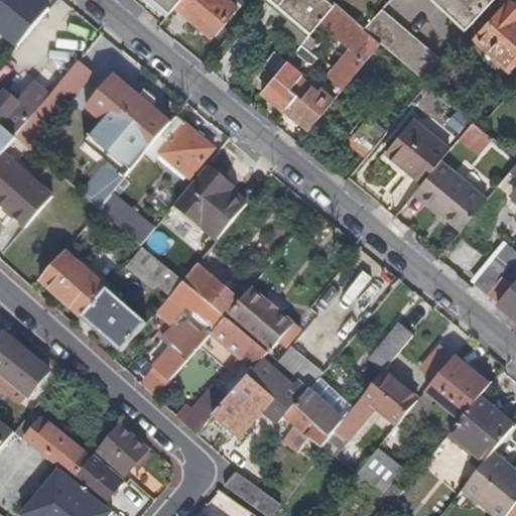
[(48,9),(36,0),(0,0),(0,37),(15,49),(32,28),(48,9)]
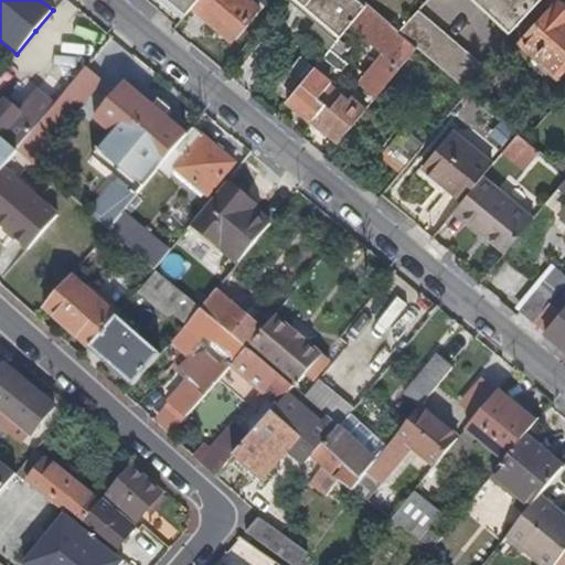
[(170,0),(187,13),(192,6),(196,0),(170,0)]
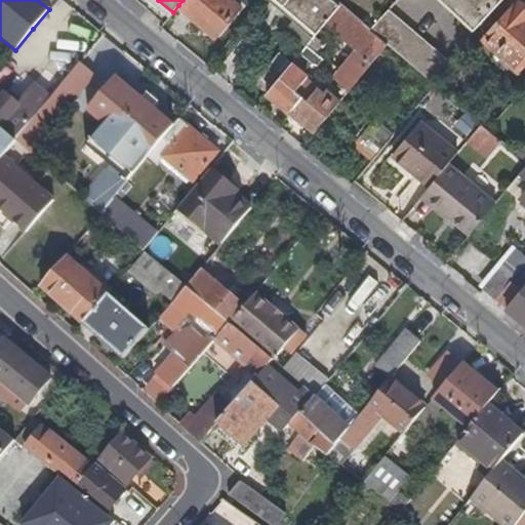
[(209,22),(220,30),(240,6),(232,0),(183,0),(178,5),(205,27),(209,22)]
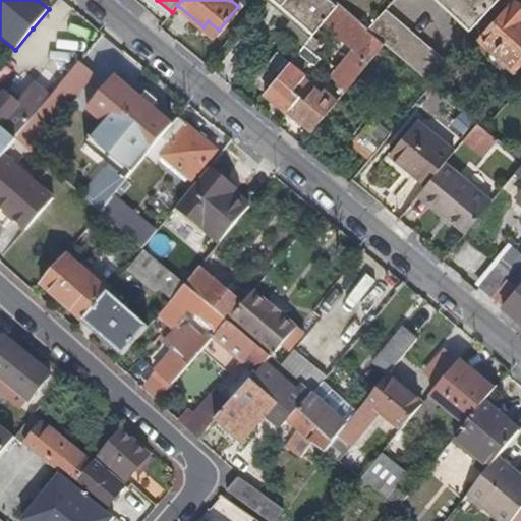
[(276,0),(293,14),(314,32),(337,4),(332,0),(276,0)]
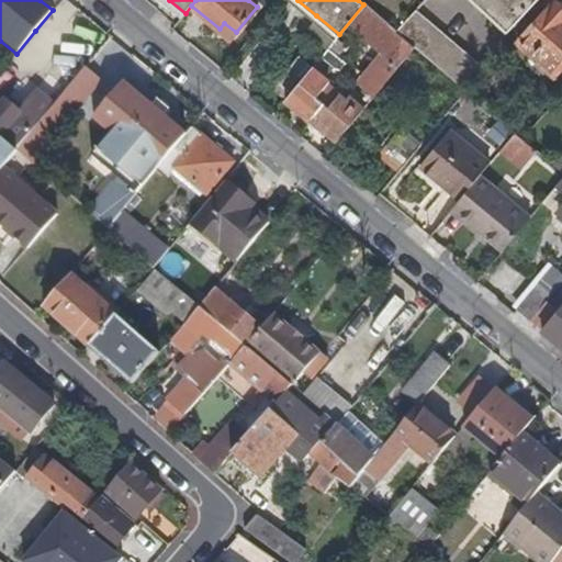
[(476,0),(509,29),(535,0),(476,0)]
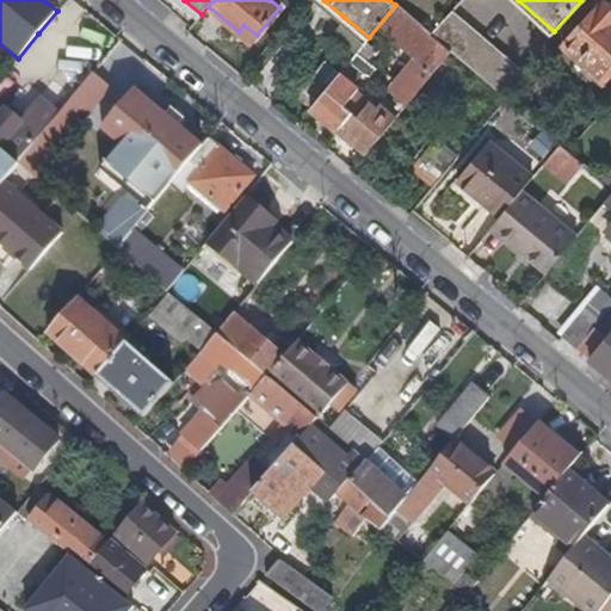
[(610,8),(602,1),(559,48),(599,85),(610,72),(610,8)]
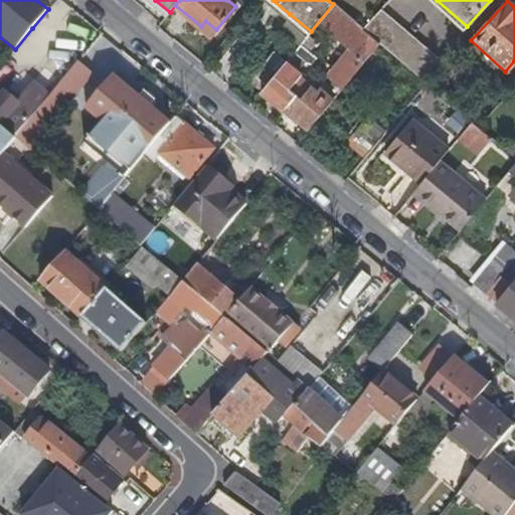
[(438,58),(380,8),(362,28),(379,43),(401,61),(419,77),(438,58)]
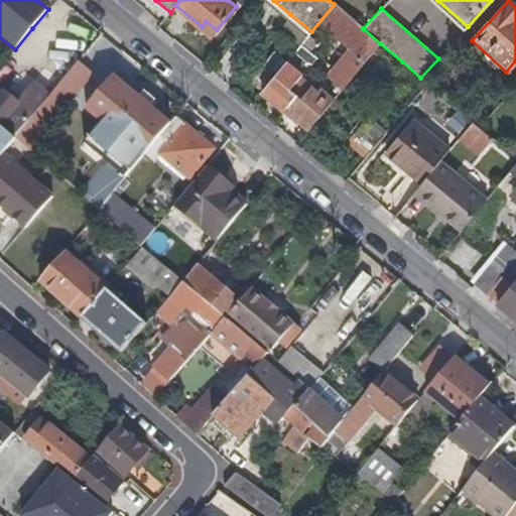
[(311,31),(290,14),(280,25),(301,43),(311,31)]
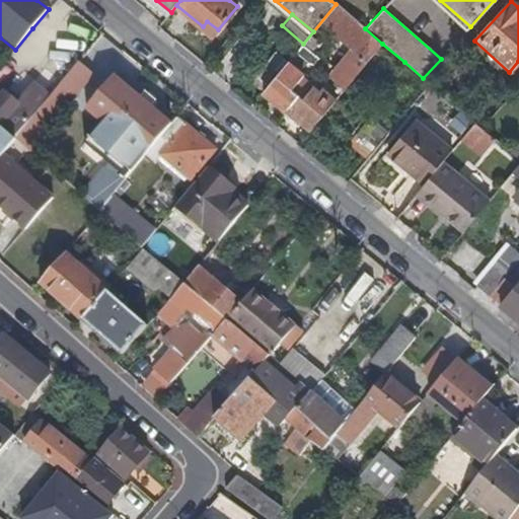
[(213,35),(218,29),(207,21),(203,26),(213,35)]
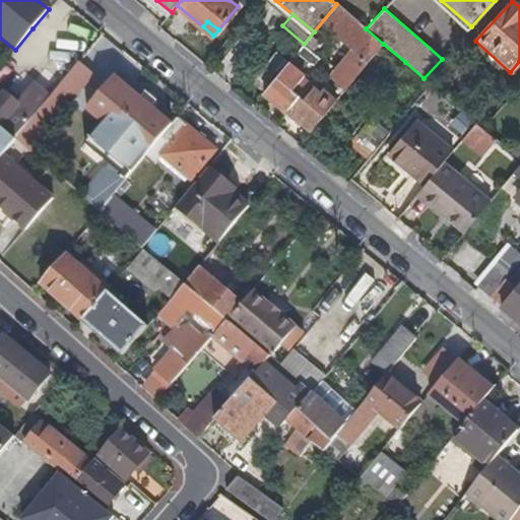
[(333,77),(345,87),(383,44),(366,28),(359,22),(347,37),(359,47),(333,77)]
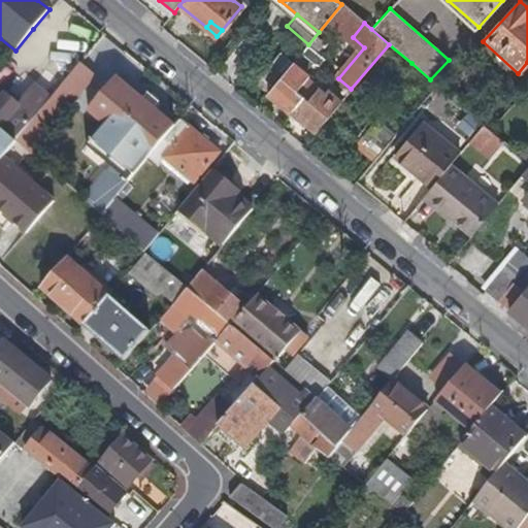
[(268,93),(316,132),(337,105),(320,90),(323,86),(317,79),(312,84),(306,78),(308,76),(308,75),(304,71),(311,63),(300,54),(268,93)]
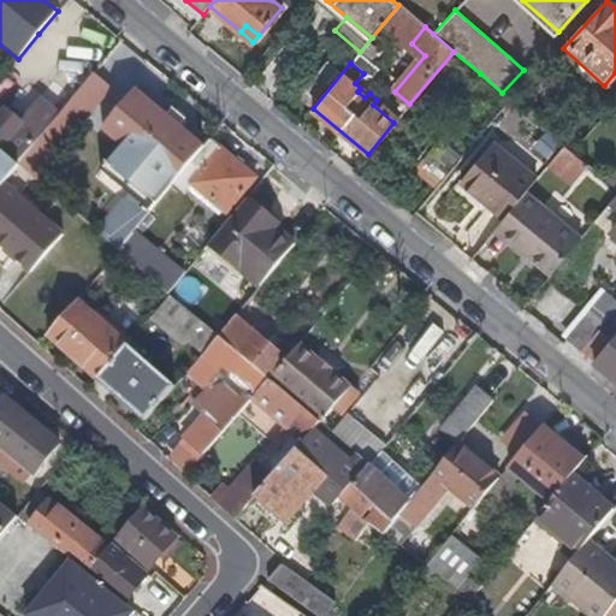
[(110,88),(92,72),(71,98),(53,118),(16,164),(18,165),(33,177),(49,155),(51,158),(110,88)]
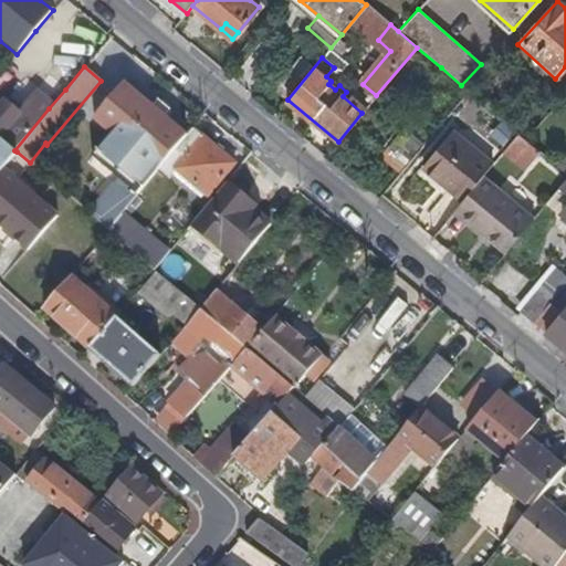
[(145,161),(156,170),(165,159),(185,135),(123,83),(94,118),(140,158),(139,160),(143,163),(145,161)]
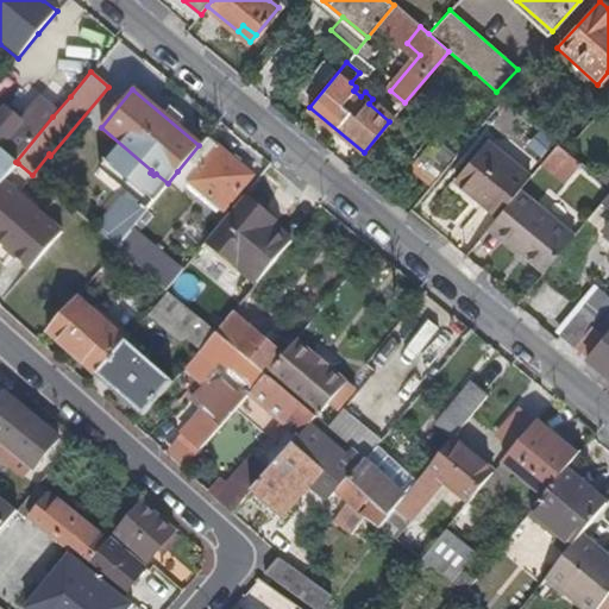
[(0,148),(16,162),(52,117),(35,102),(19,120),(6,110),(2,114),(0,111),(0,148)]
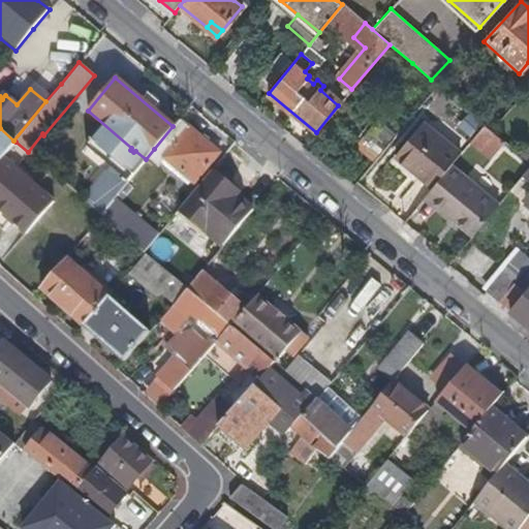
[(199,136),(179,119),(173,126),(154,149),(194,182),(219,153),(207,143),(199,136)]
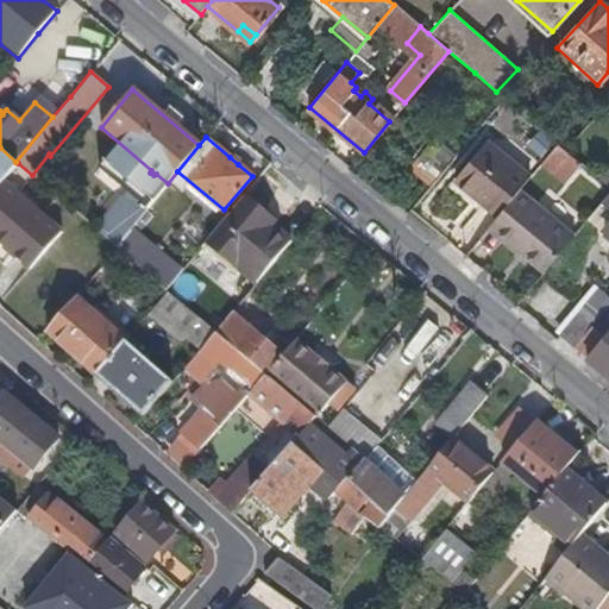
[(410,168),(431,184),(457,154),(437,137),(410,168)]
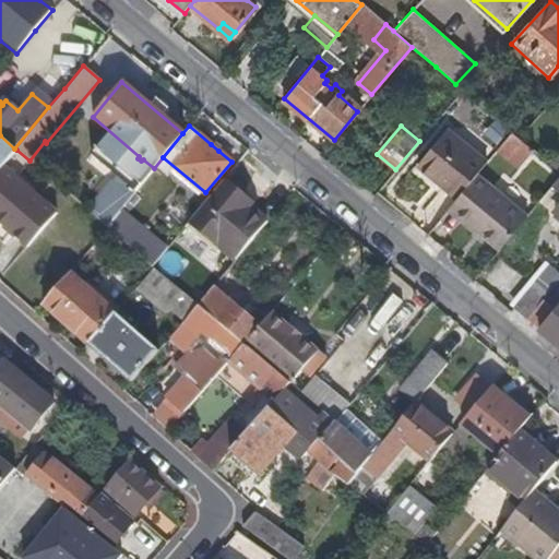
[(416,165),(455,199),(474,177),(486,163),(447,130),(416,165)]
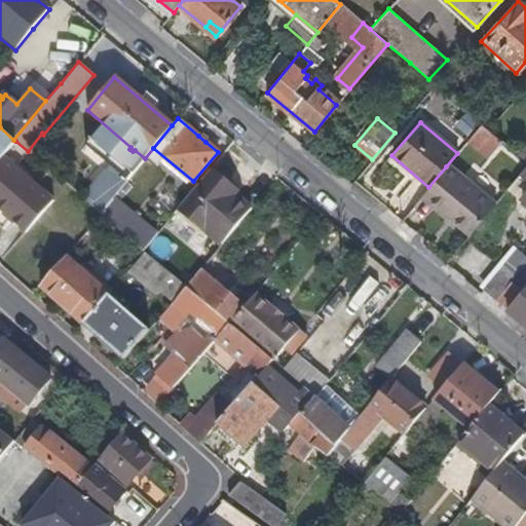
[(468,140),(487,155),(499,140),(488,129),(481,124),(468,140)]
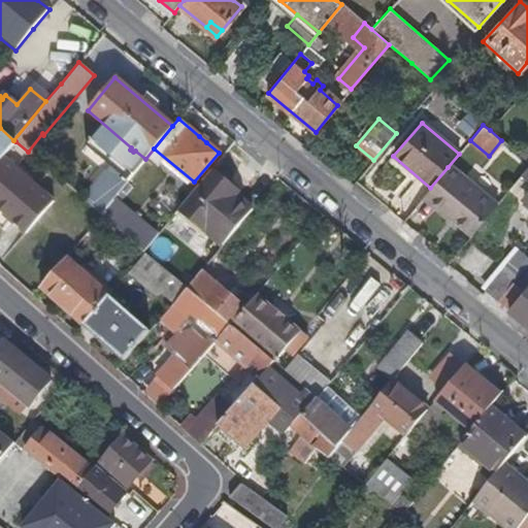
[(0,160),(2,158),(15,141),(13,140),(0,128),(0,160)]
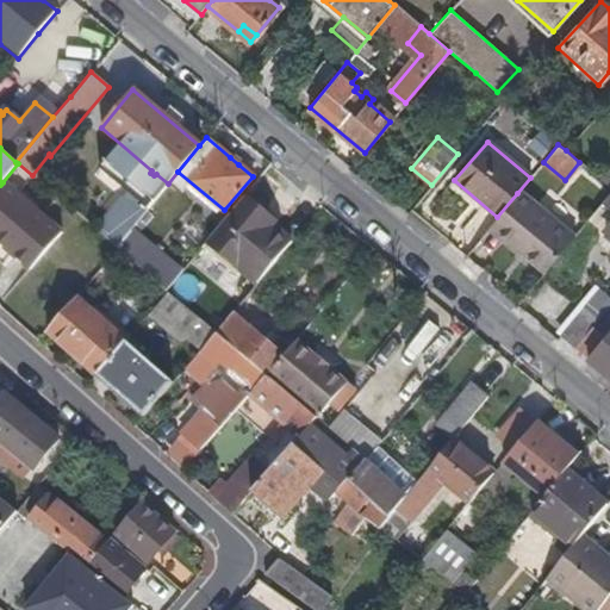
[(230,157),(238,165),(244,159),(235,151),(230,157)]
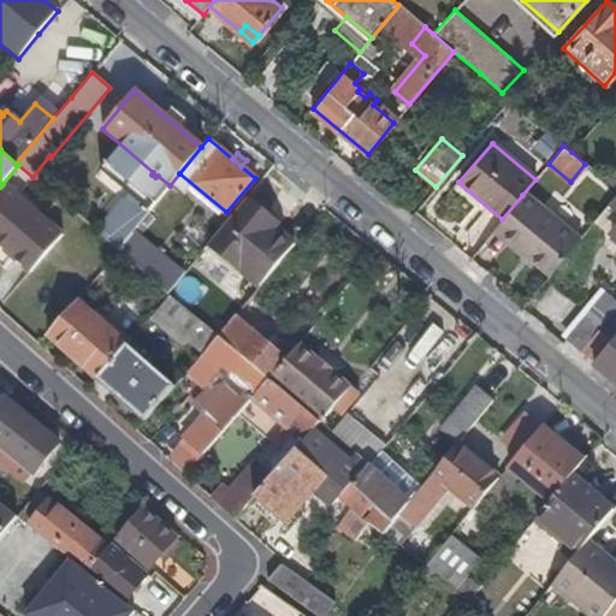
[(570,182),(549,164),(543,171),(564,189),(570,182)]
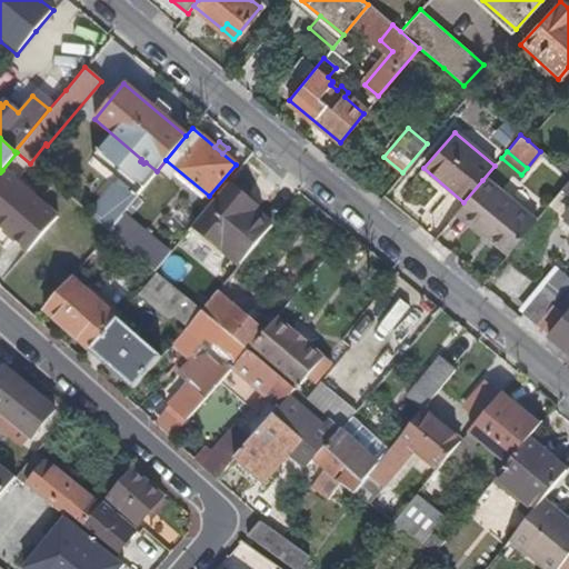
[(568,156),(557,165),(568,175),(568,156)]
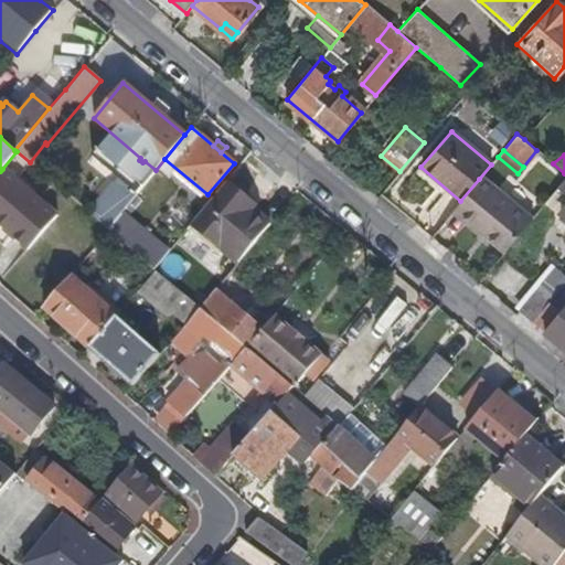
[(0,227),(18,244),(49,209),(2,169),(0,171),(0,227)]
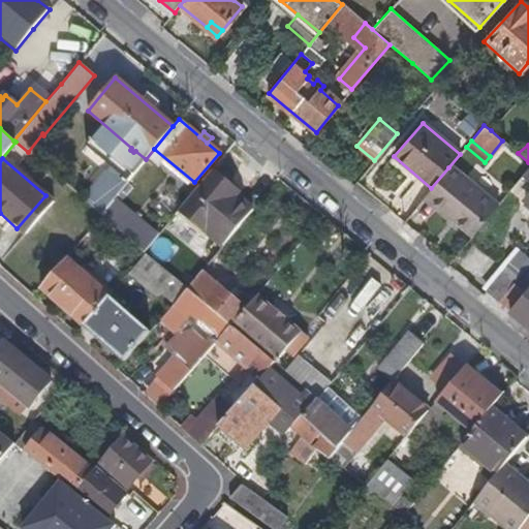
[(111,184),(120,173),(112,165),(102,177),(111,184)]
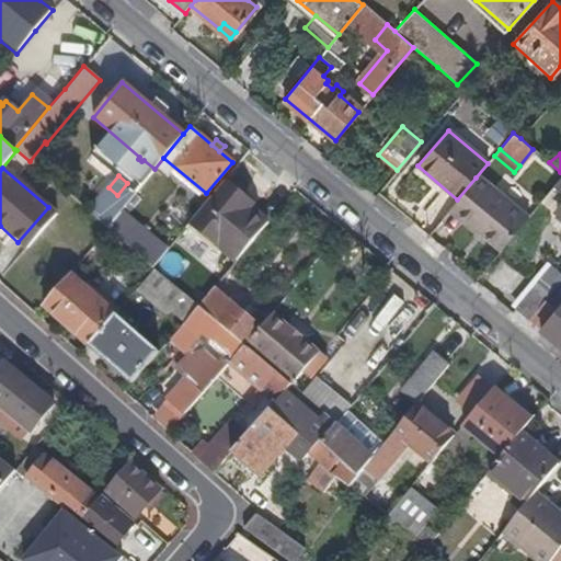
[(560,207),(558,210),(560,213),(560,175),(550,190),(560,197),(560,207)]
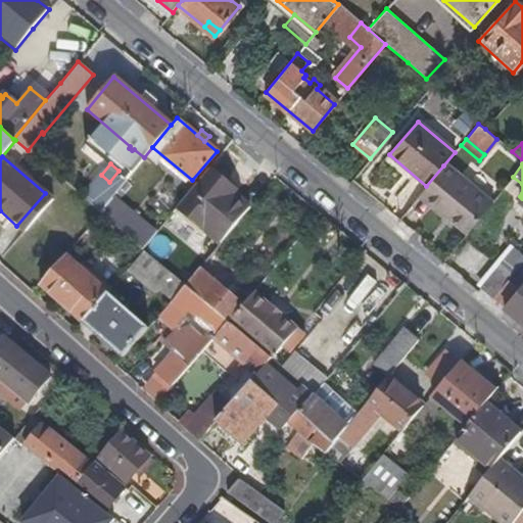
[(441,218),(464,236),(491,203),(443,165),(426,186),(416,199),(440,220),(441,218)]
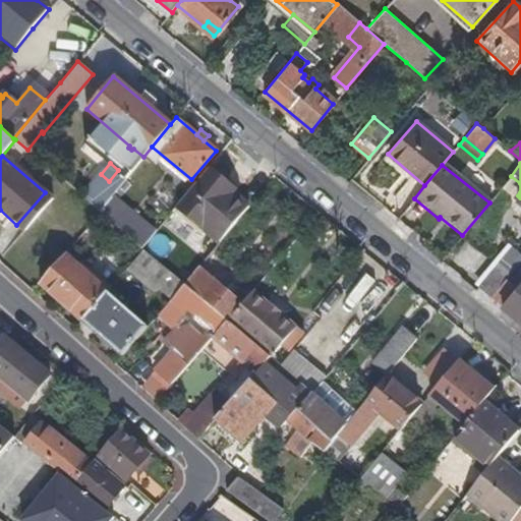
[(175,208),(218,243),(248,208),(232,193),(234,190),(208,168),(175,208)]
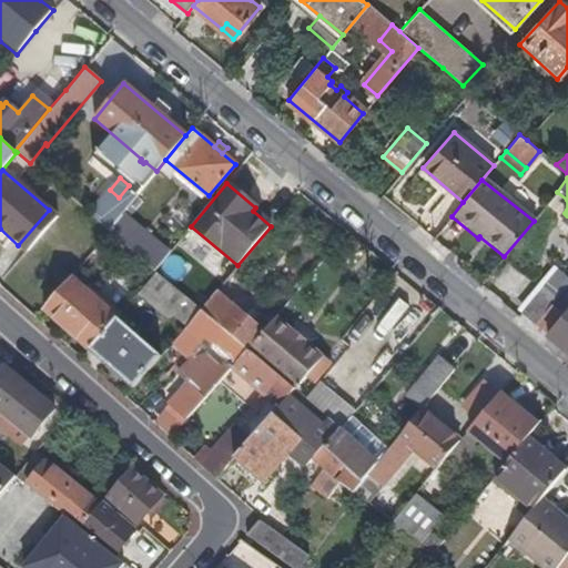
[(138,193),(129,185),(119,198),(110,190),(89,214),(108,230),(122,212),(138,193)]
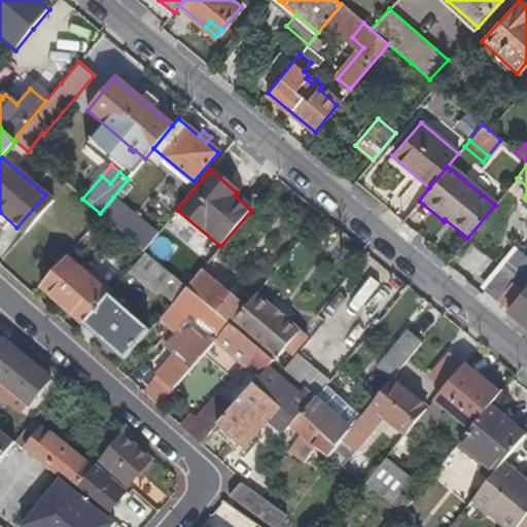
[(526,195),(526,185),(517,178),(511,186),(524,198),(526,195)]
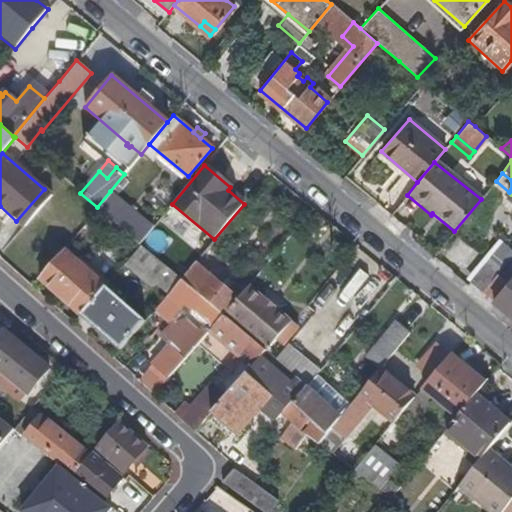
[(51,195),(44,189),(16,221),(23,227),(51,195)]
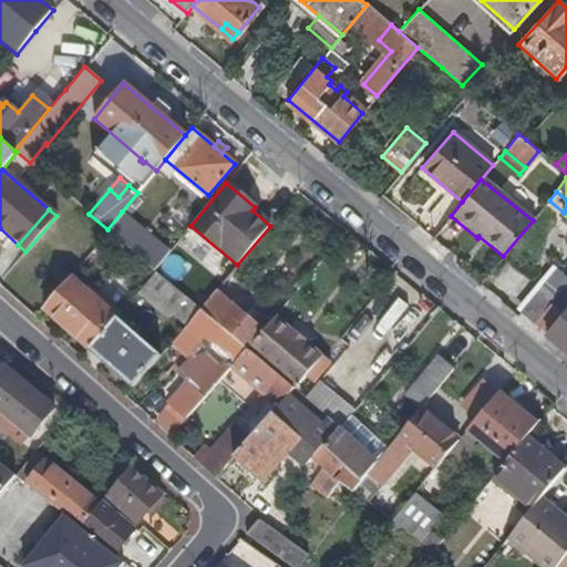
[(169,251),(122,212),(107,229),(111,232),(155,269),(169,251)]
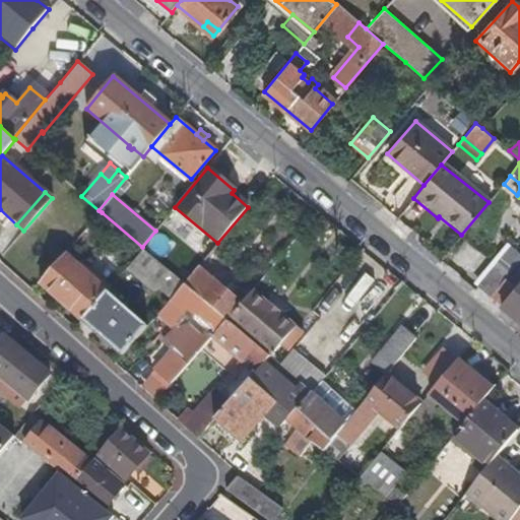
[(476,285),(490,297),(491,295),(519,258),(519,254),(510,246),(476,285)]
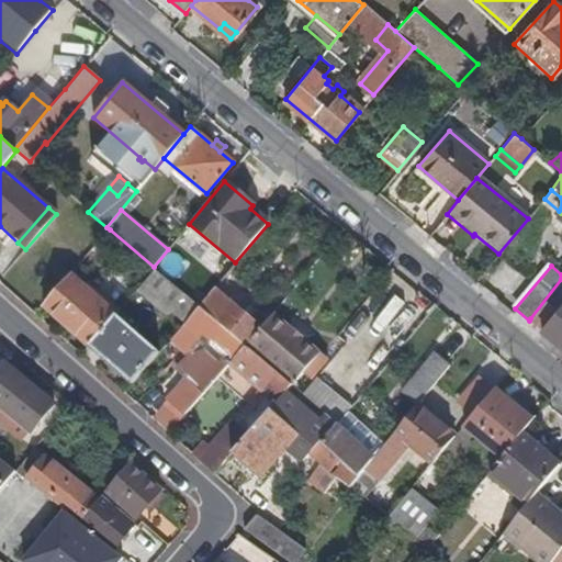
[(143,283),(187,322),(200,306),(155,269),(143,283)]
